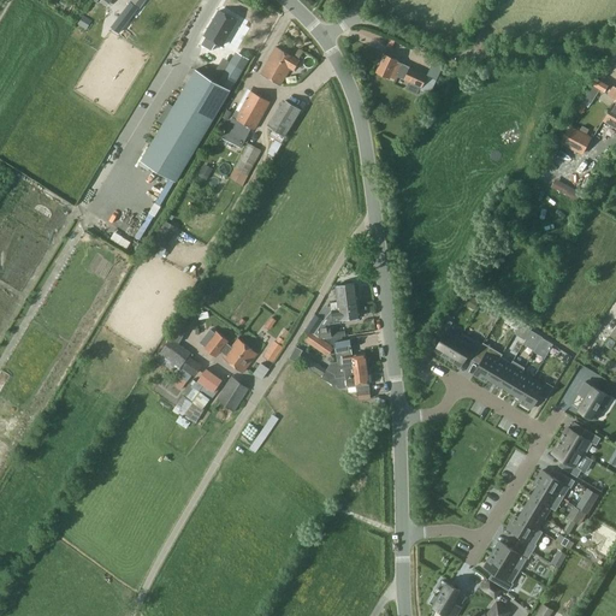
[(140,7),(144,0),(131,0),(112,27),(118,30),(137,5),(140,7)]
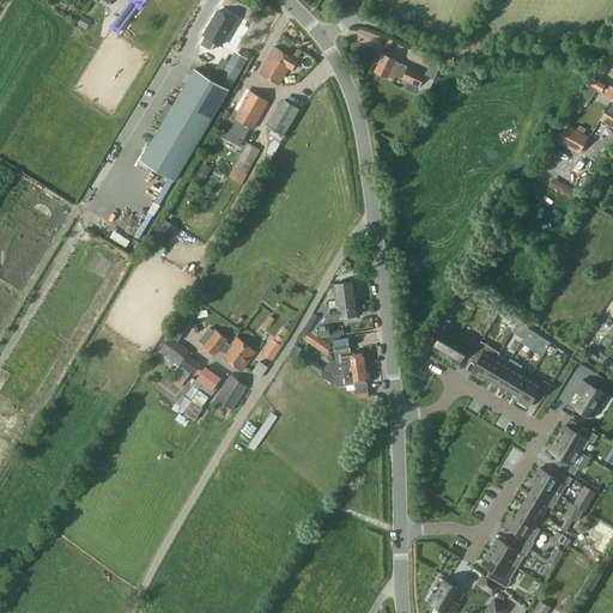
[(206,36),(201,44),(212,52),(217,42),(222,46),(236,20),(218,11),(204,36),(206,36)]
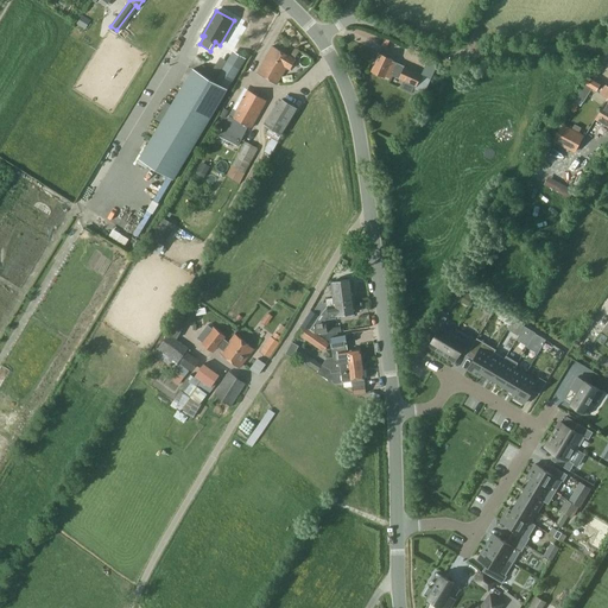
[(290,70),(296,61),(273,46),(258,73),(277,84),(286,68),(290,70)]
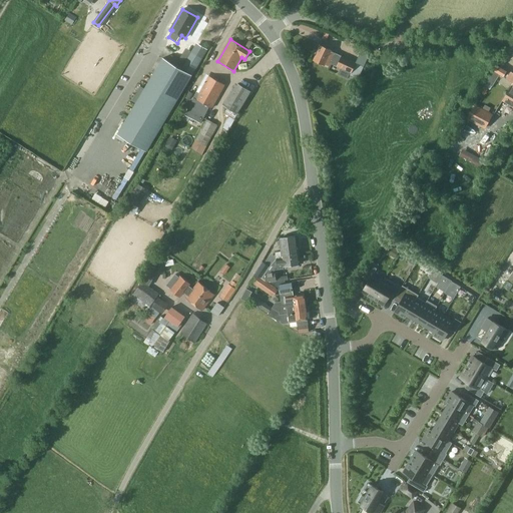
[(364,67),(356,63),(331,52),(332,50),(321,45),(314,60),(325,65),(326,63),(331,65),(332,63),(338,66),(337,66),(360,77),(364,67)]
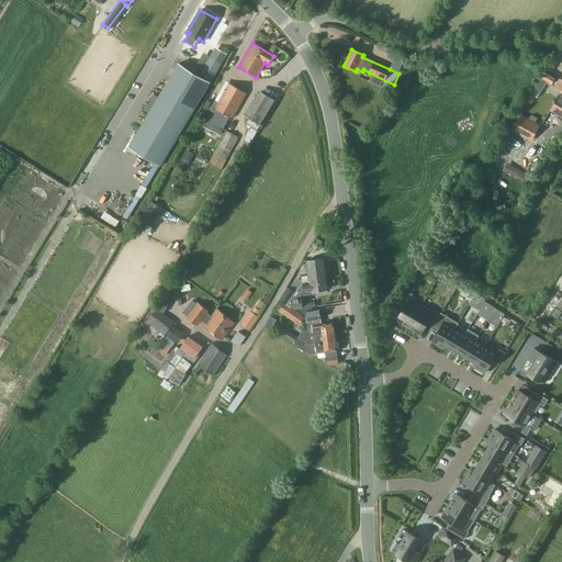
[(550,76),(557,64),(550,60),(543,71),(542,70),(539,77),(540,77),(534,90),(539,93),(547,81),(550,82),(553,77),(550,76)]
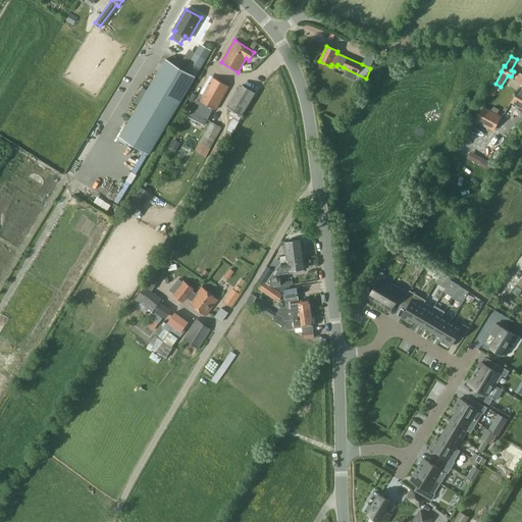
[(150,154),(197,74),(186,68),(185,70),(167,60),(121,138),(150,154)]
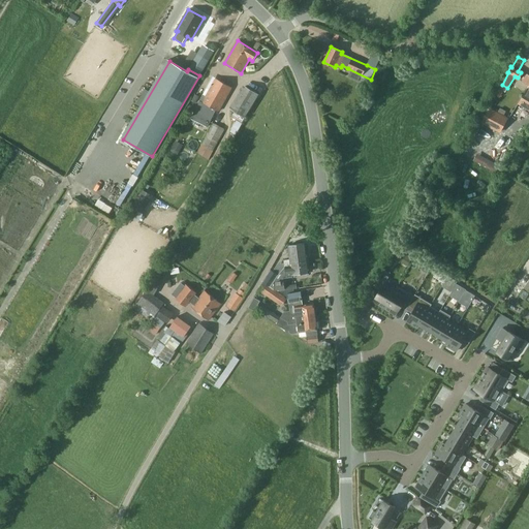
[(528,70),(523,82),(528,85),(528,87),(519,104),(528,111),(528,70)]
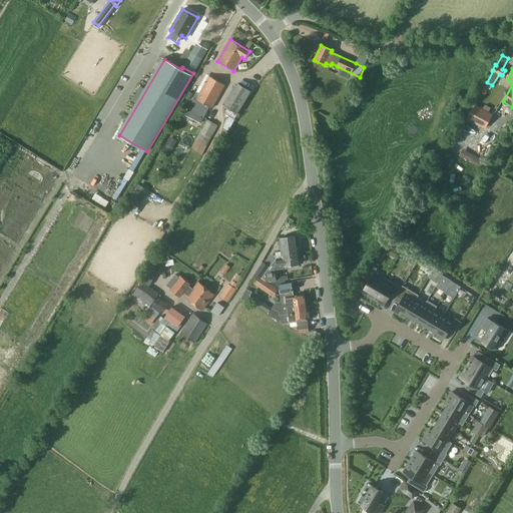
[(212,107),(224,85),(209,77),(198,96),(195,95),(185,114),(200,122),(209,106),(212,107)]
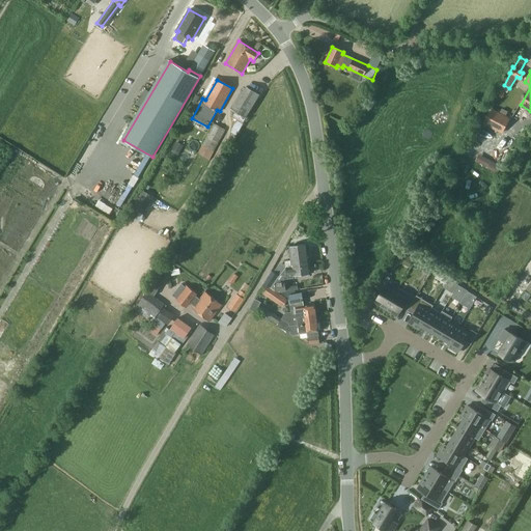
[(238,134),(244,122),(260,94),(246,86),(232,109),(235,111),(232,116),(239,119),(231,131),(238,134)]
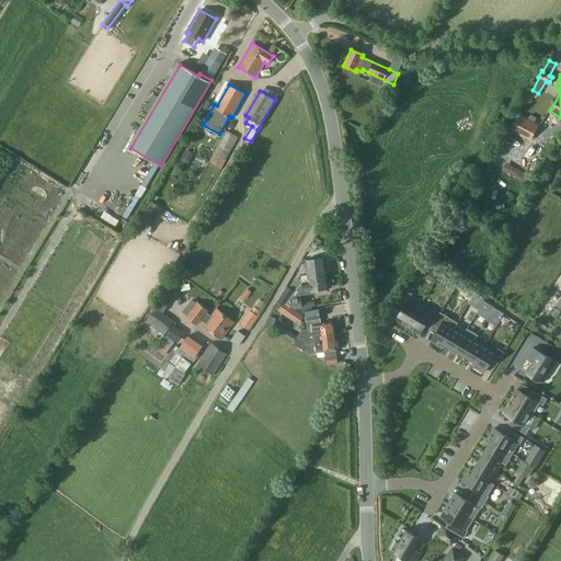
[(529,94),(525,100),(529,103),(534,96),(529,94)]
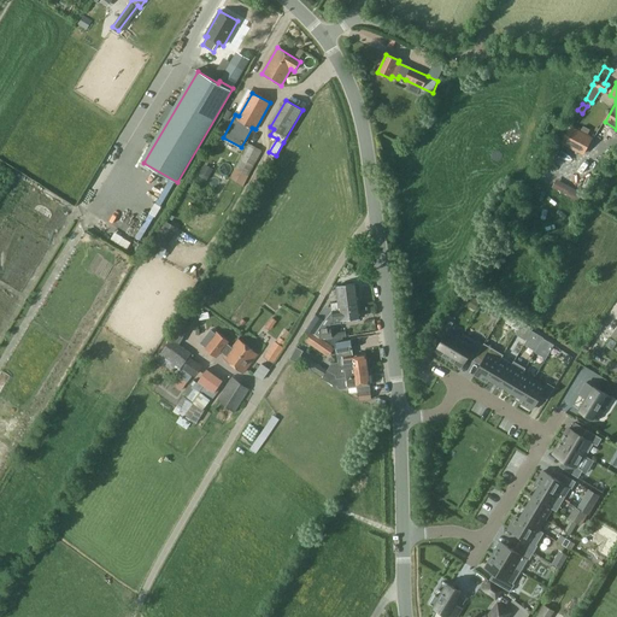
[(599,156),(609,137),(604,135),(607,127),(600,123),(587,150),(599,156)]
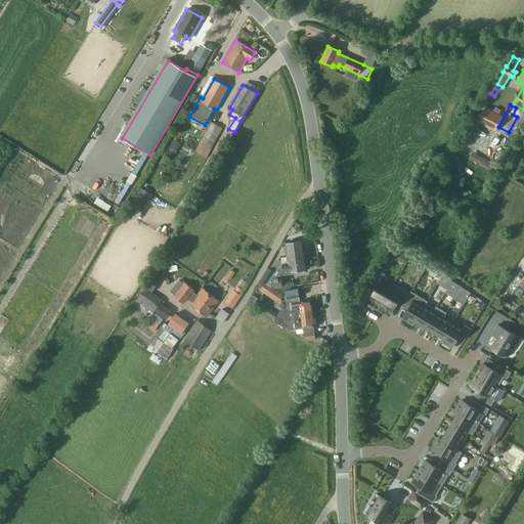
[(501,119),(483,110),(476,123),(494,132),(501,119)]
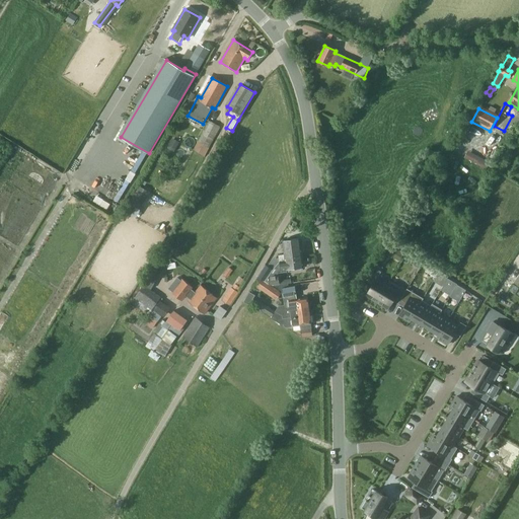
[(97,116),(90,128),(96,131),(103,119),(97,116)]
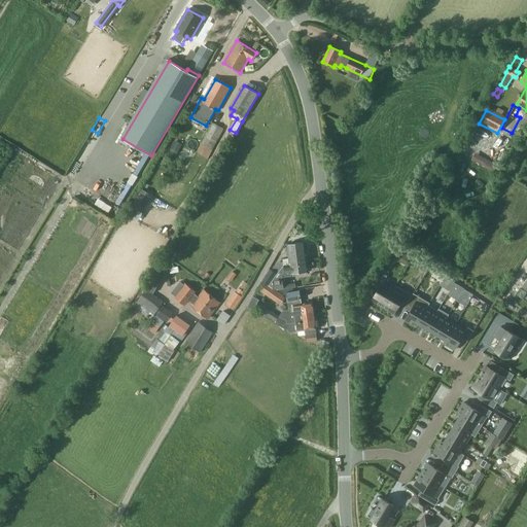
[(207,133),(217,139),(222,130),(212,125),(207,133)]
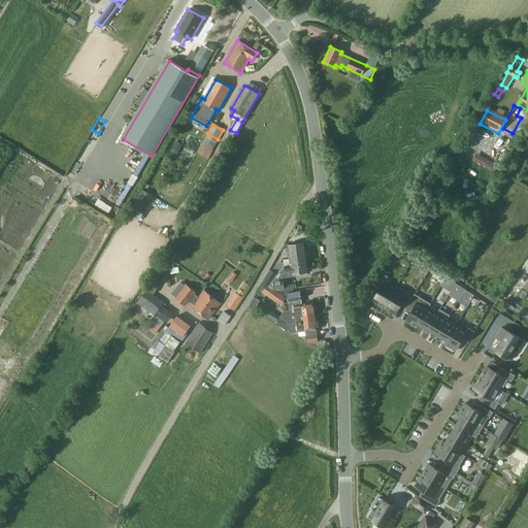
[(208,158),(212,151),(201,144),(198,152),(208,158)]
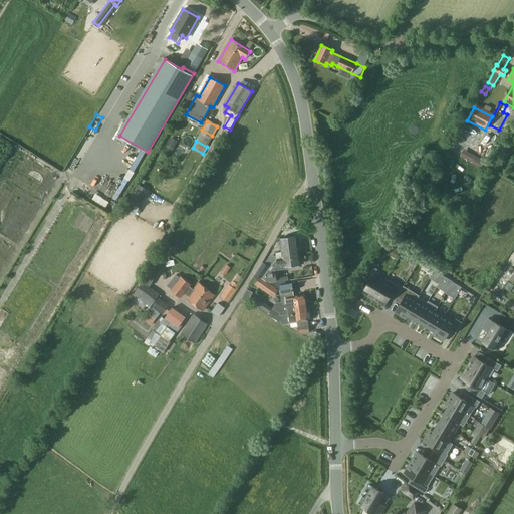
[(463,149),(459,156),(482,168),(486,162),(463,149)]
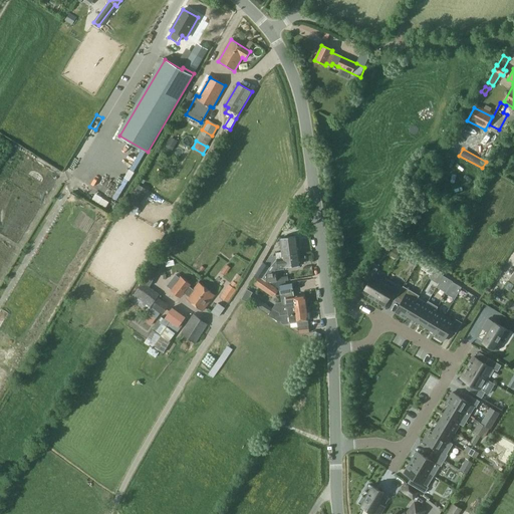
[(138,206),(148,189),(138,184),(127,200),(138,206)]
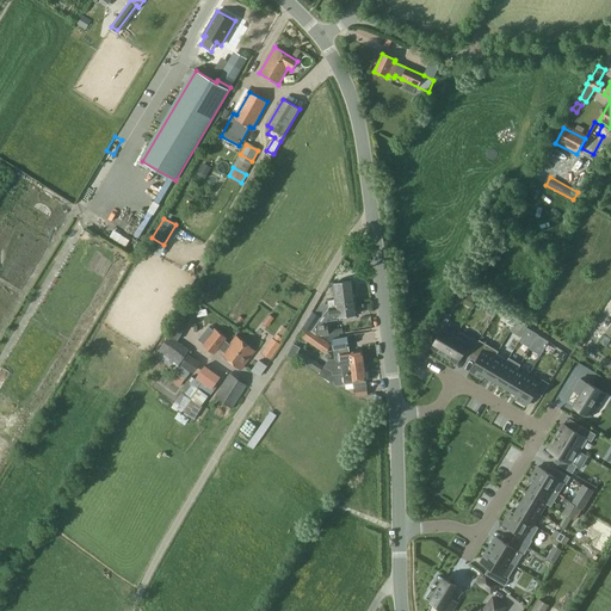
[(335,304),(356,302),(353,281),(333,284),(335,298),(329,300),(331,308),(337,307),(335,304)]
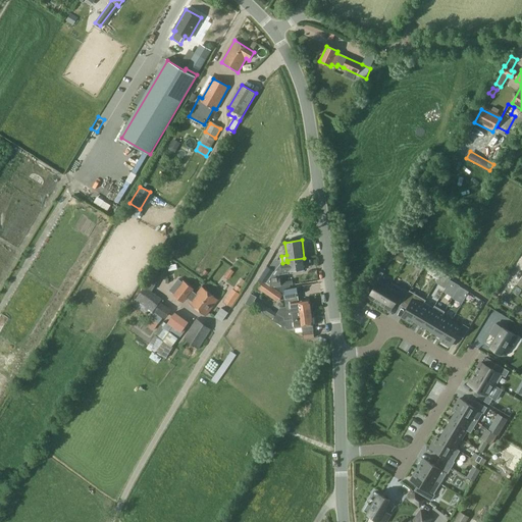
[(399,253),(393,249),(389,255),(396,258),(399,253)]
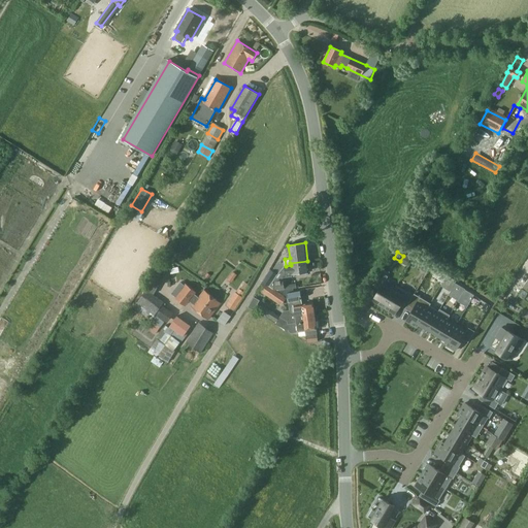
[(291,265),(286,266),(287,274),(309,271),(307,261),(290,263),(291,265)]
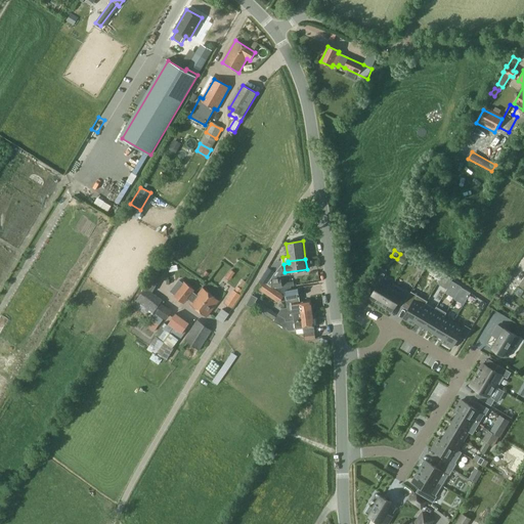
[(418,259),(415,265),(423,270),(427,264),(418,259)]
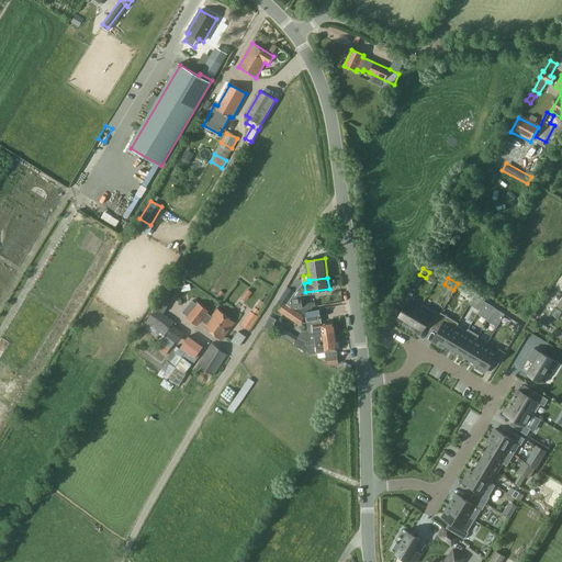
[(283,303),(287,305),(295,292),(294,291),(287,287),(279,300),(283,303)]
